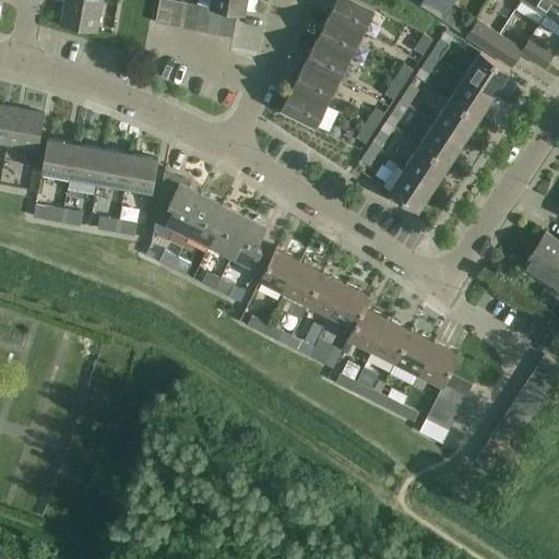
[(102,1),(98,0),(64,0),(60,24),(96,31),(102,1)]
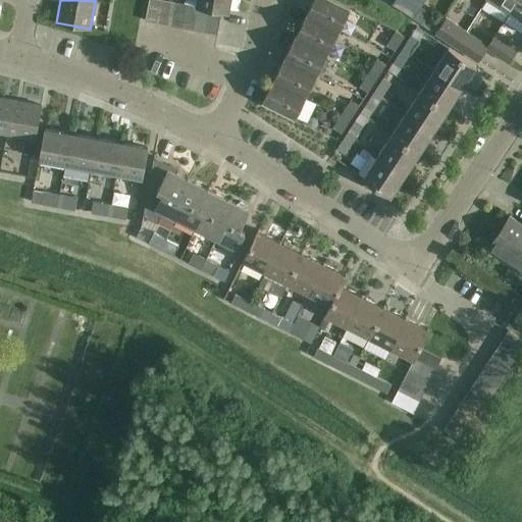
[(161,0),(148,0),(145,20),(157,22),(161,0)]
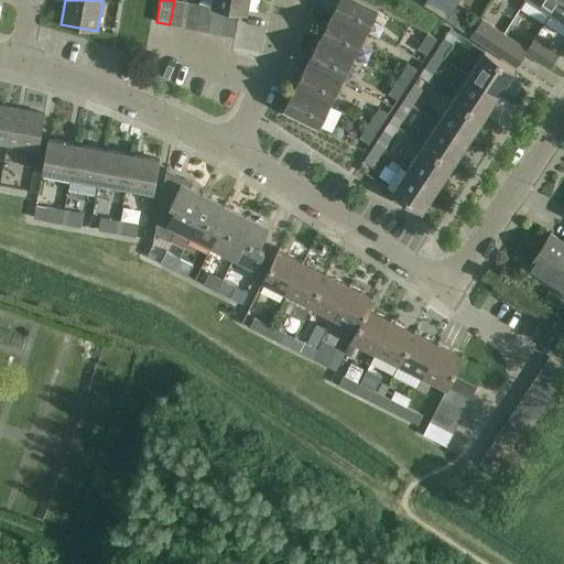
[(183,26),(187,1),(183,0),(174,0),(170,24),(183,26)]
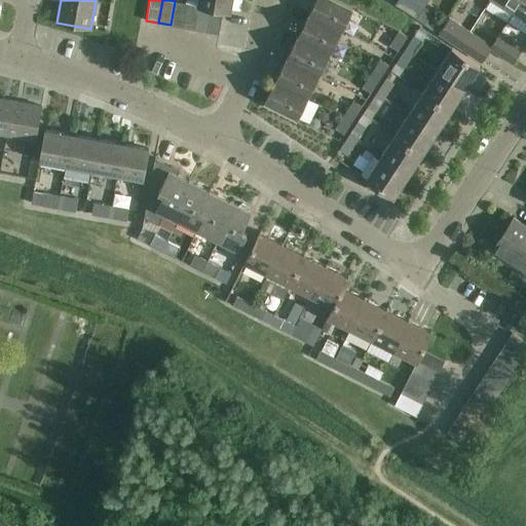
[(232,0),(198,0),(197,5),(198,5),(211,7),(223,9),(230,10),(232,0)]
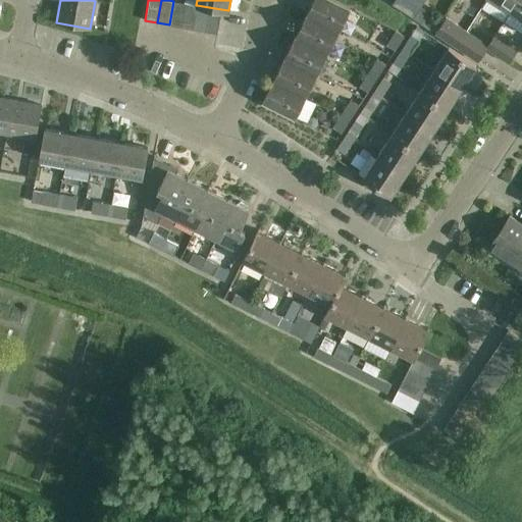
[(312,0),(306,13),(340,30),(350,8),(334,0),(312,0)]
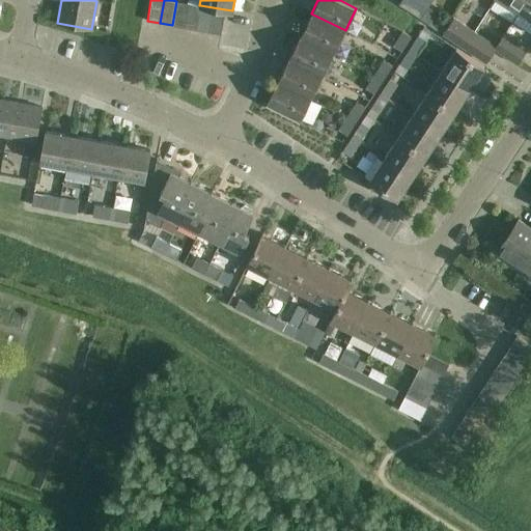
[(400,0),(398,4),(420,18),(428,6),(431,0),(400,0)]
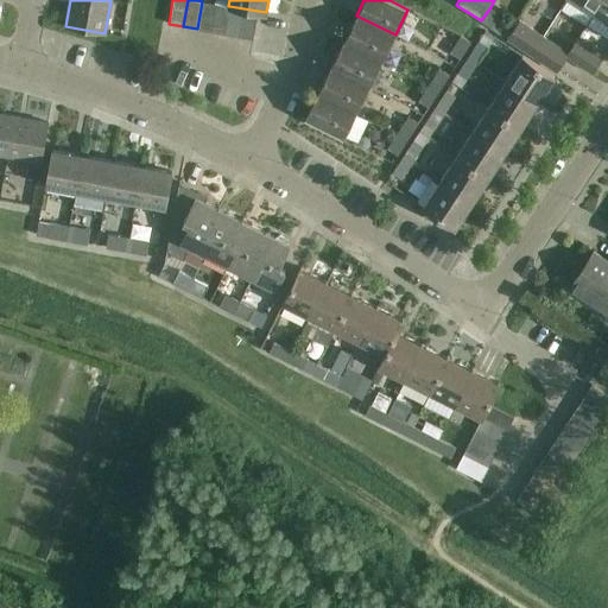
[(576,0),(594,12),(601,0),(576,0)]
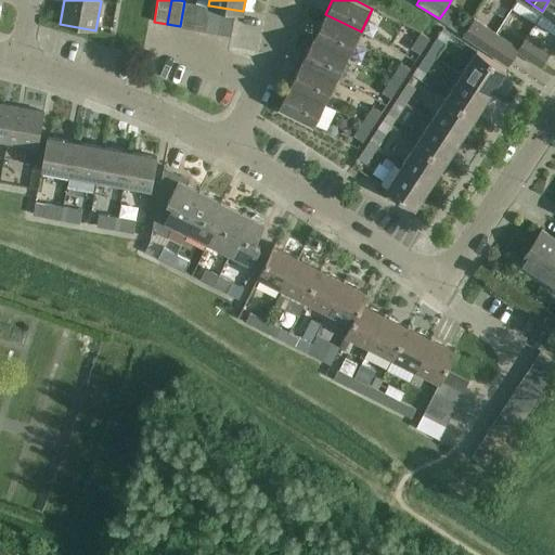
[(554,0),(549,0),(542,11),(554,18),(554,0)]
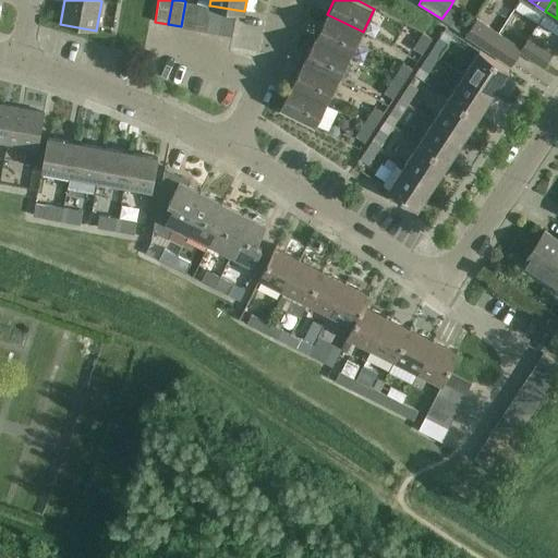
[(193,28),(198,3),(185,1),(181,26),(193,28)]
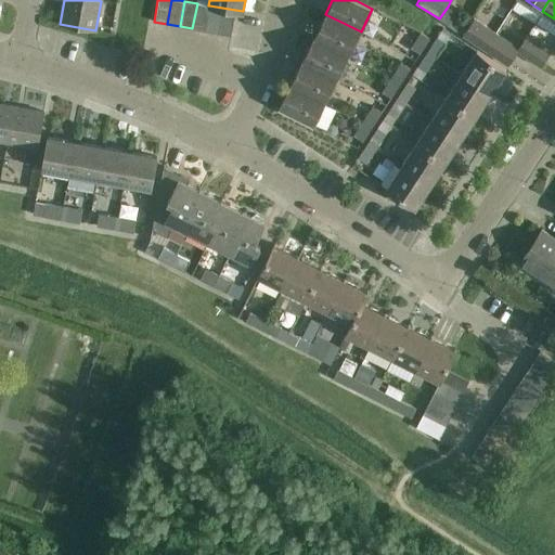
[(209,5),(208,5),(197,3),(192,28),(205,30),(209,5)]
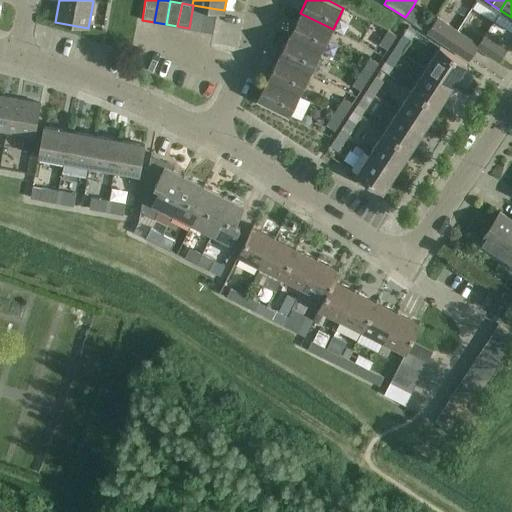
[(193,5),(189,28),(201,31),(205,7),(193,5)]
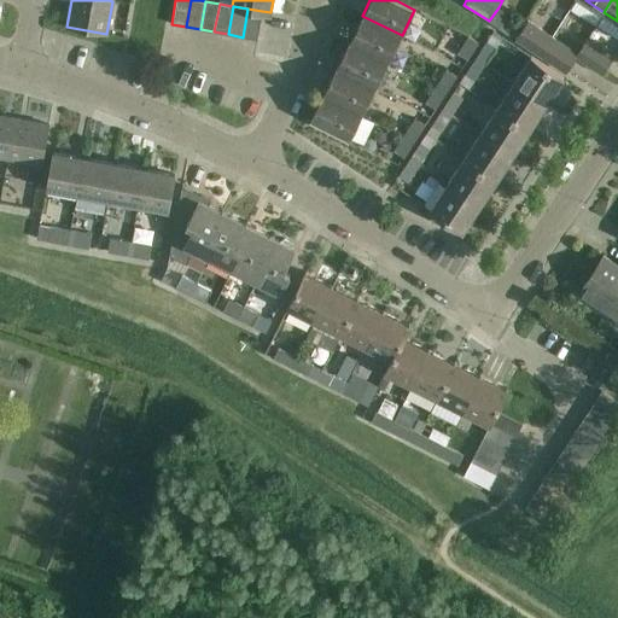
[(489,21),(499,27),(516,39),(524,24),(499,7),(489,21)]
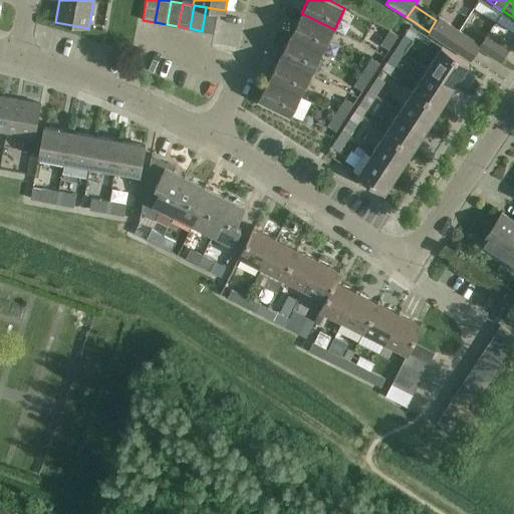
[(214,33),(218,9),(206,7),(202,31),(214,33)]
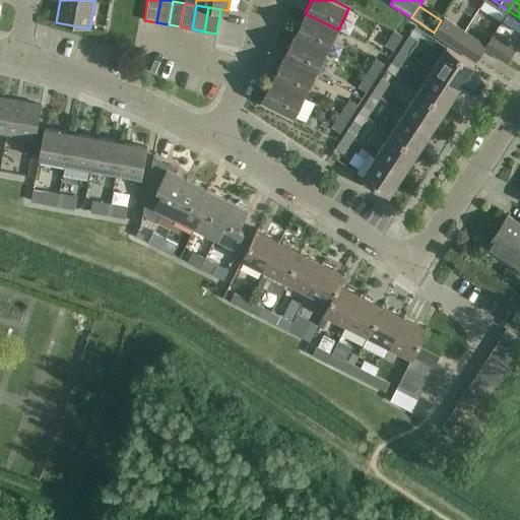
[(305,13),(295,35),(327,51),(338,29),(305,13)]
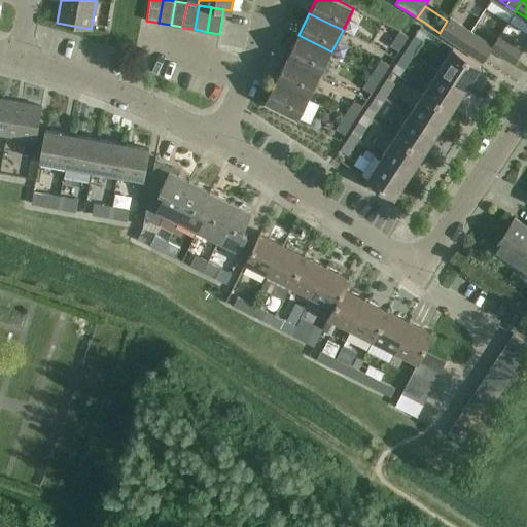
[(450,16),(447,21),(440,33),(460,46),(470,31),(450,16)]
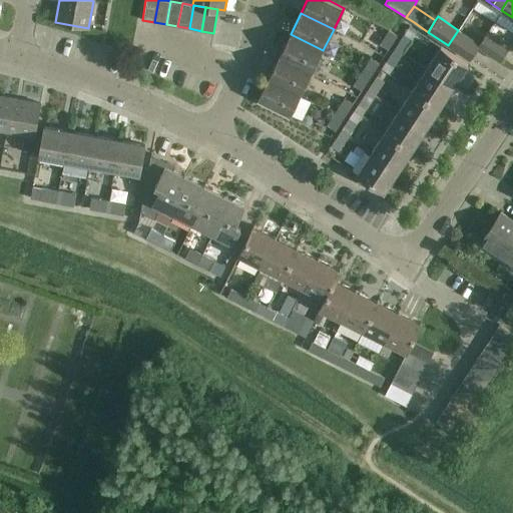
[(512,29),(506,24),(498,36),(512,46),(512,29)]
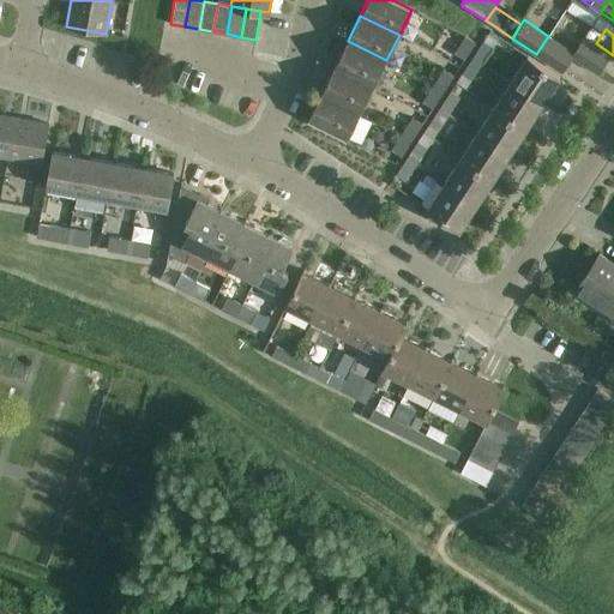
[(455,53),(464,59),(475,42),(465,36),(455,53)]
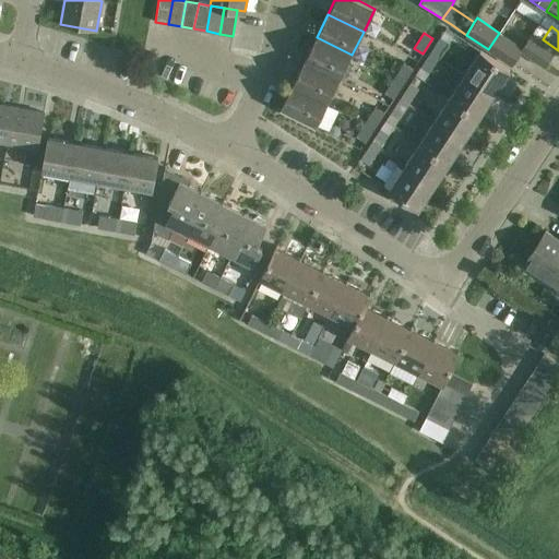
[(521,50),(522,48),(499,33),(488,49),(511,64),(521,50)]
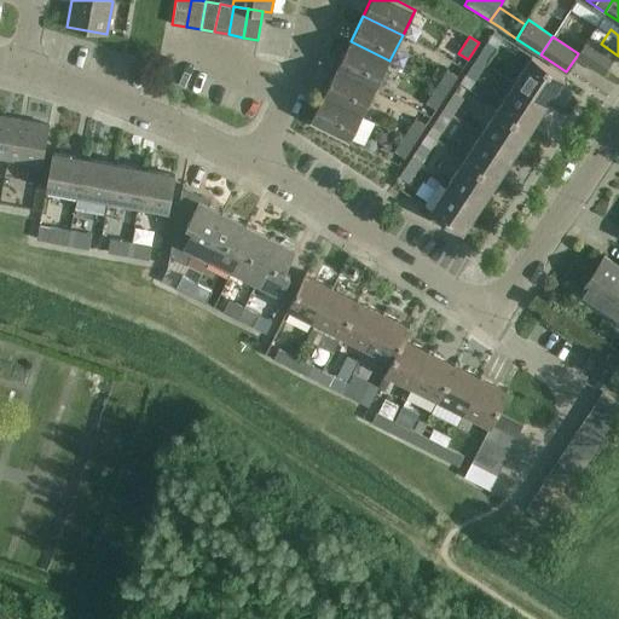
[(588,39),(578,53),(577,56),(602,73),(613,56),(588,39)]
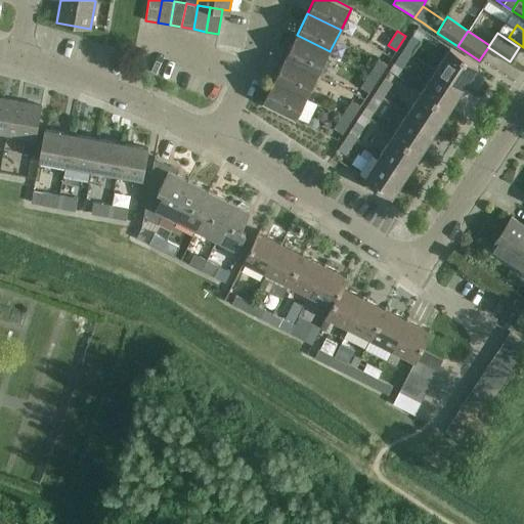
[(286,57),(318,74),(330,51),(297,35),(286,57)]
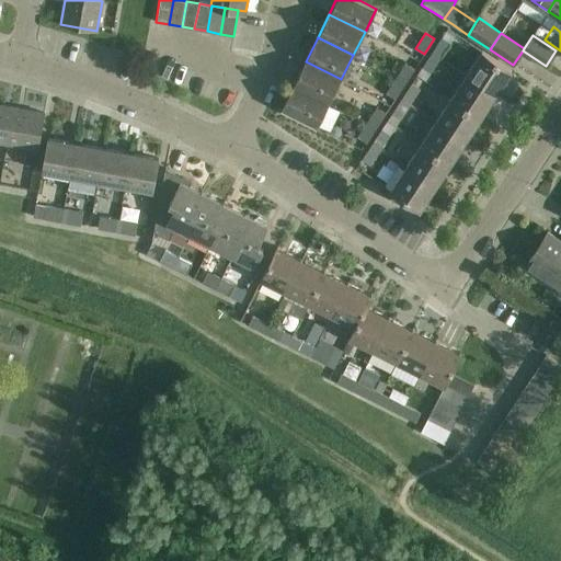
[(450,43),(442,37),(432,52),(441,57),(450,43)]
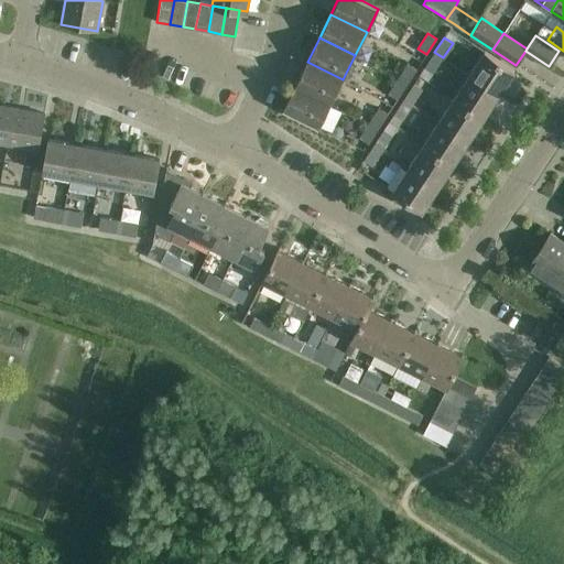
[(468,75),(499,95),(514,71),(485,51),(468,75)]
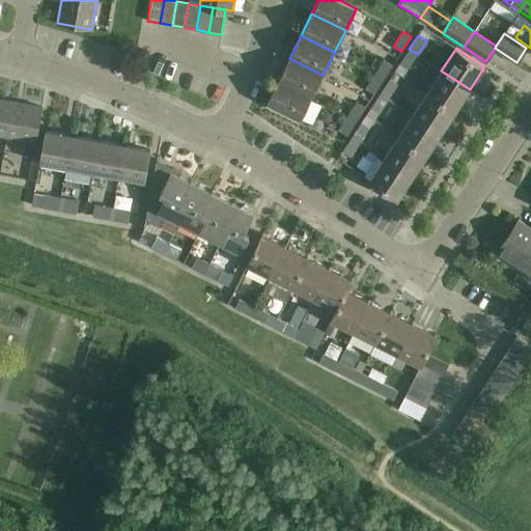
[(408,68),(417,54),(409,49),(399,63),(408,68)]
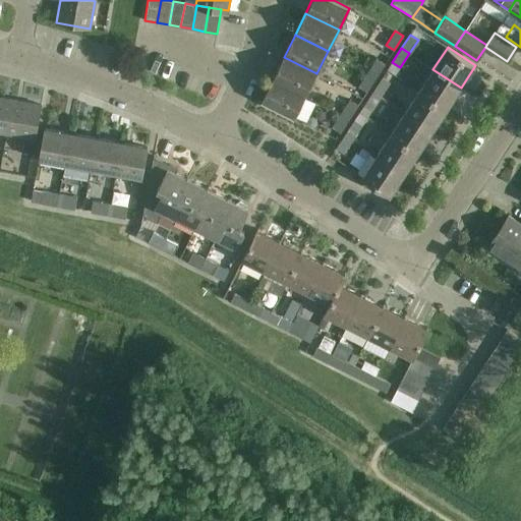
[(284,57),(273,78),(305,95),(316,73),(284,57)]
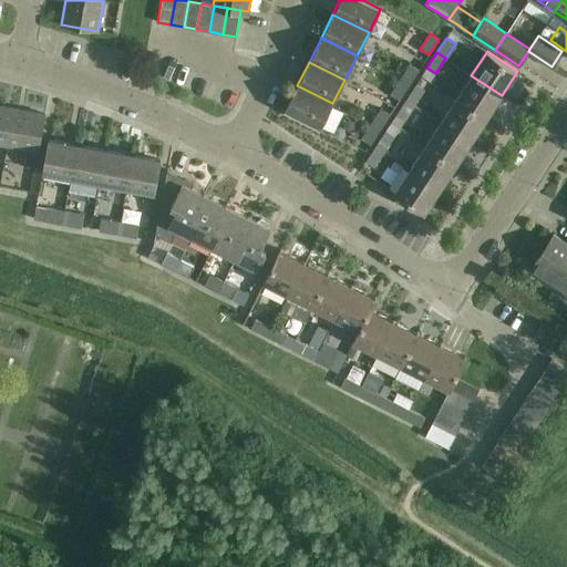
[(419,70),(419,69),(410,63),(400,79),(409,84),(419,70)]
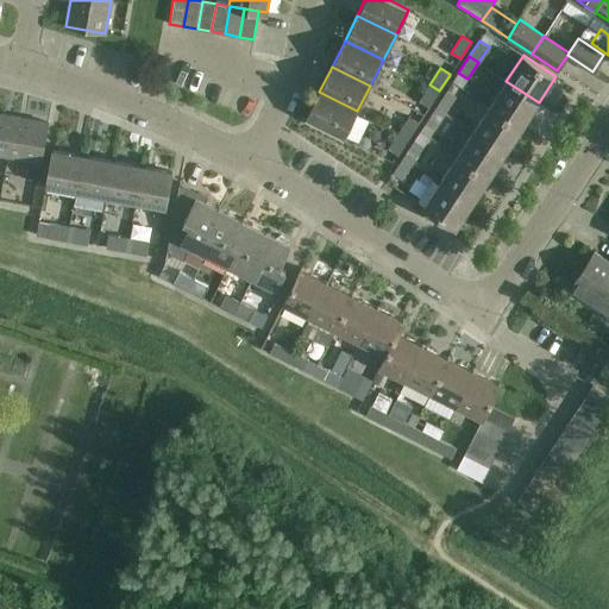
[(522,127),(539,102),(506,81),(490,106),(522,127)]
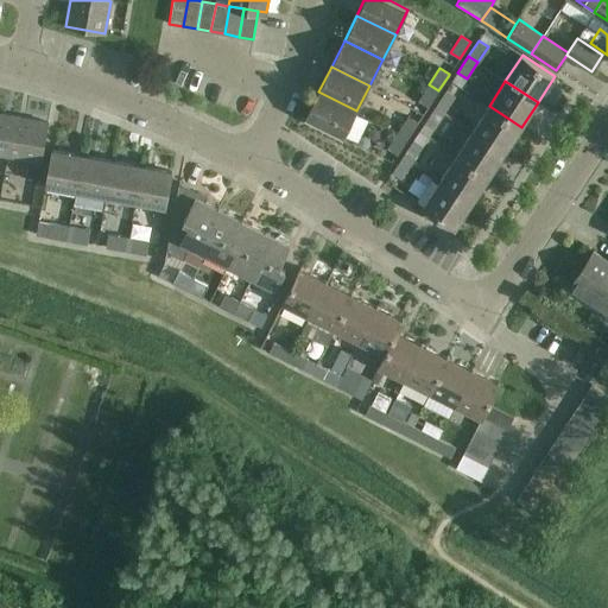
[(438,90),(429,84),(418,101),(428,107),(438,90)]
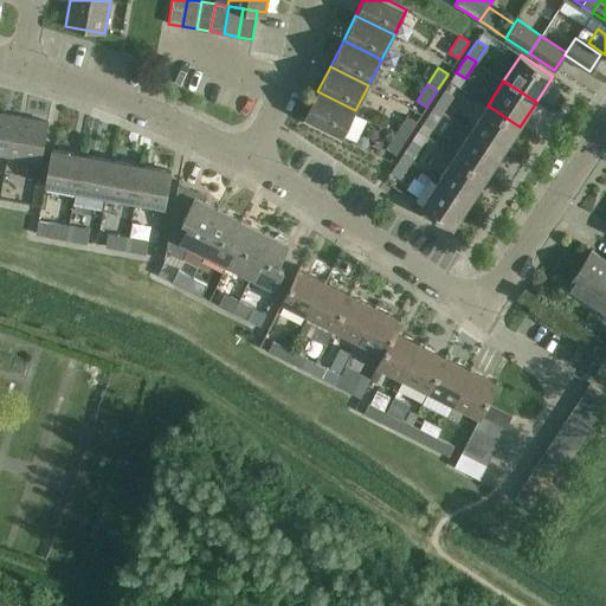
[(434,105),(443,111),(453,96),(445,90),(434,105)]
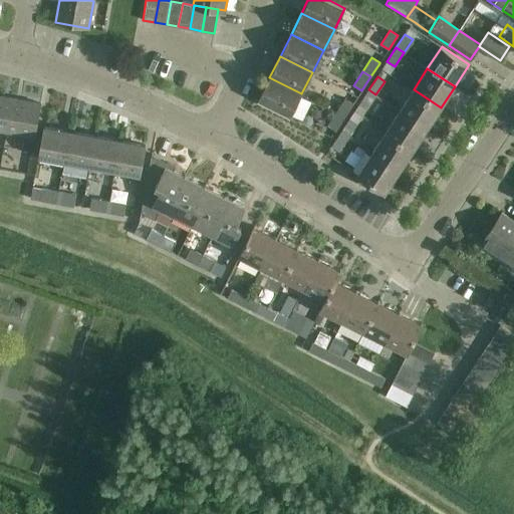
[(258,99),(290,116),(301,93),(269,77),(258,99)]
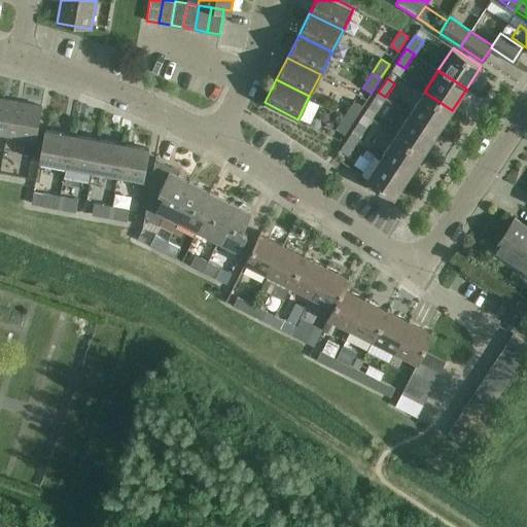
[(395,89),(388,99),(398,107),(406,97),(395,89)]
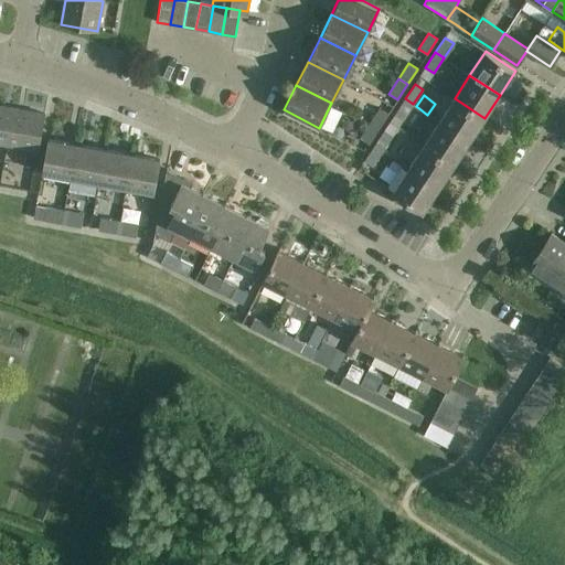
[(413,104),(405,98),(395,114),(404,119),(413,104)]
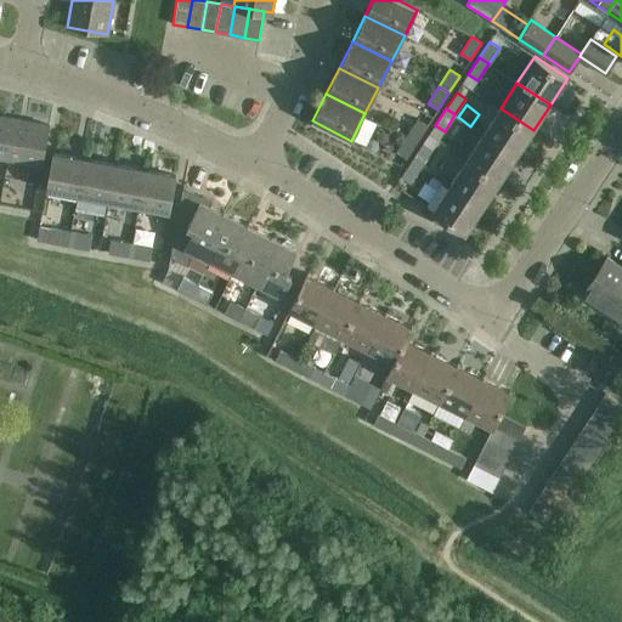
[(516,156),(533,130),(501,108),(484,134),(516,156)]
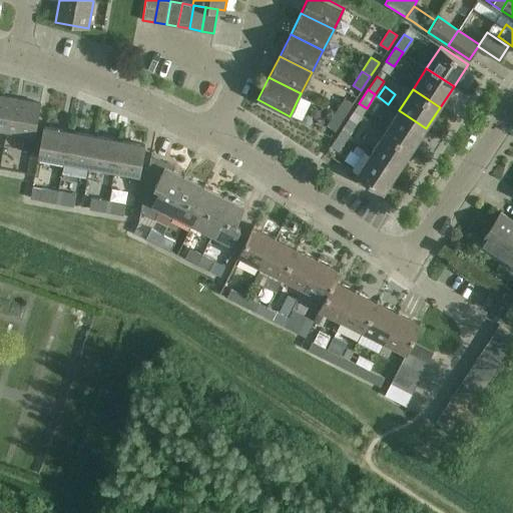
[(0,129),(7,131),(13,98),(0,95),(0,129)]
